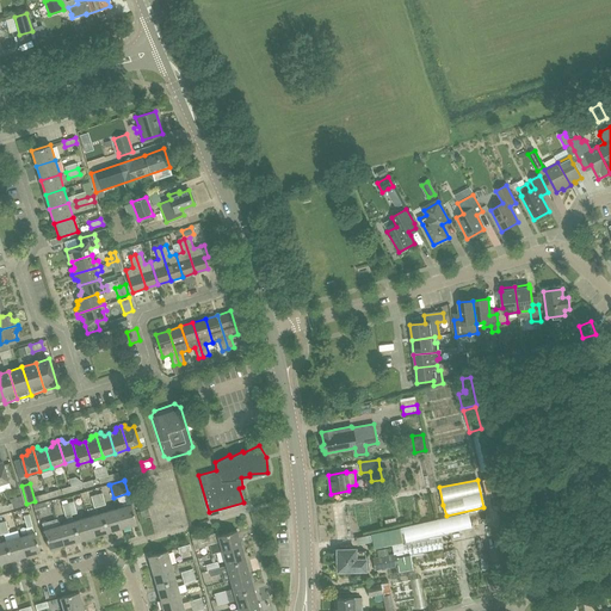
[(44,503),(34,506),(35,512),(38,512),(44,510),(45,510),(44,503)]
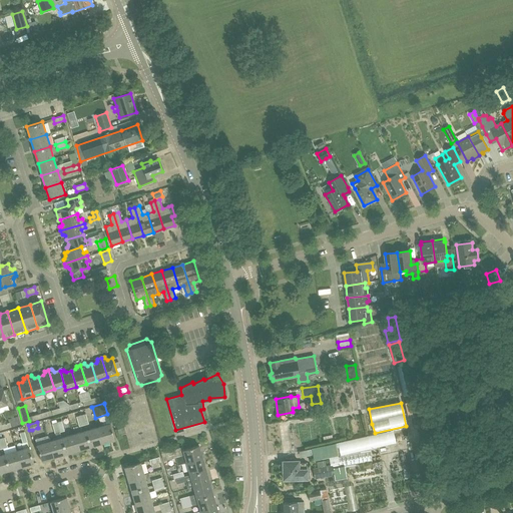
[(104,425),(97,427),(102,443),(114,440),(112,430),(110,423),(104,425)]
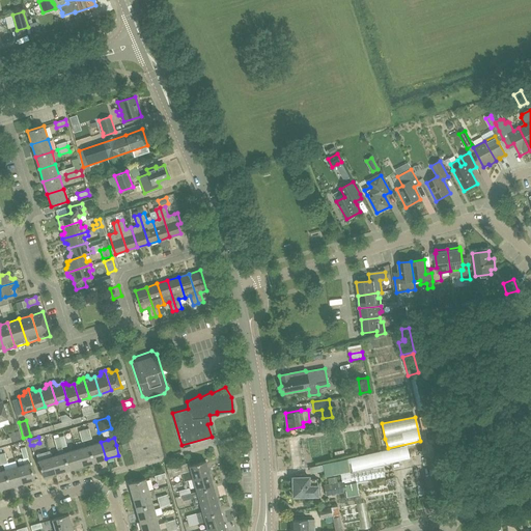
[(306,440),(296,441),(296,457),(307,457),(306,440)]
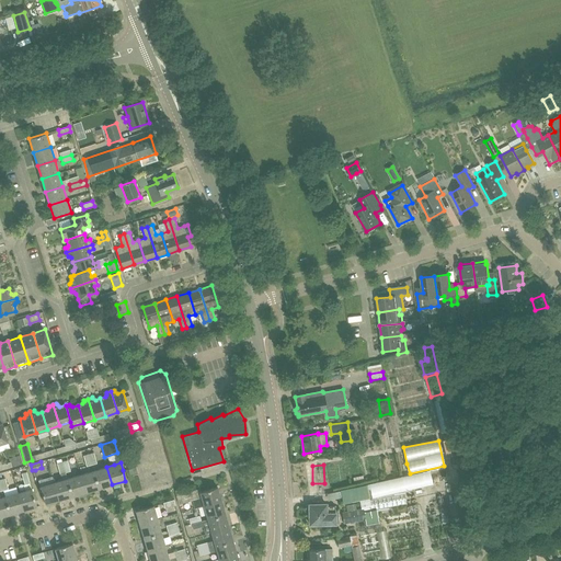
[(106,467),(93,471),(99,489),(112,484),(106,467)]
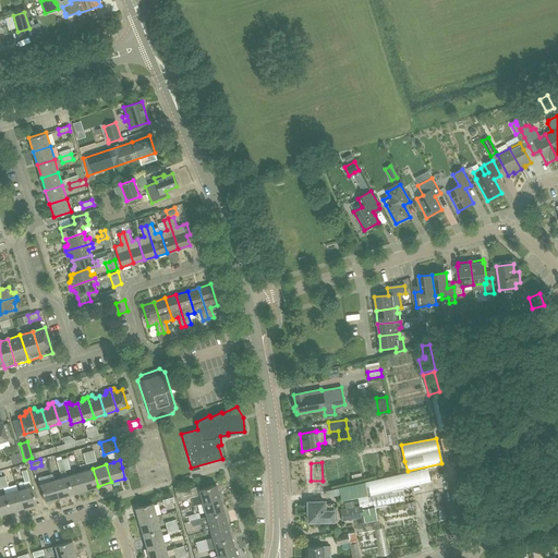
[(93,469),(80,472),(85,489),(98,486),(93,469)]
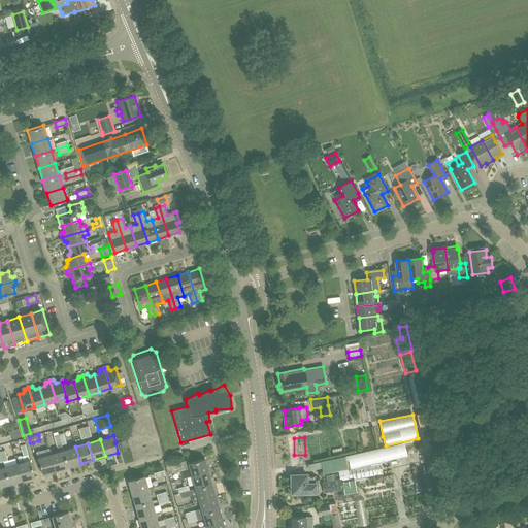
[(403,443),(344,457),(347,468),(406,455),(403,443)]
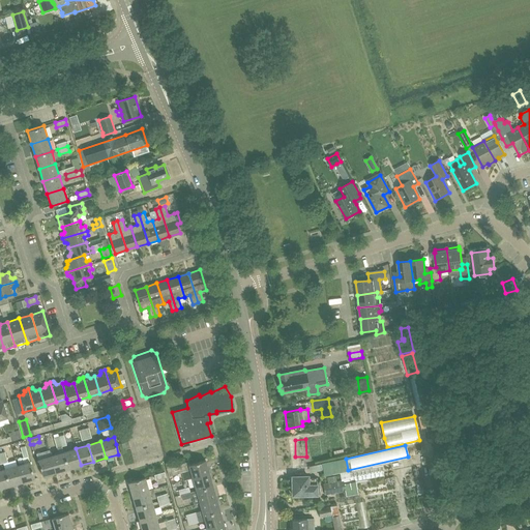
[(25,446),(20,447),(23,458),(28,455),(25,446)]
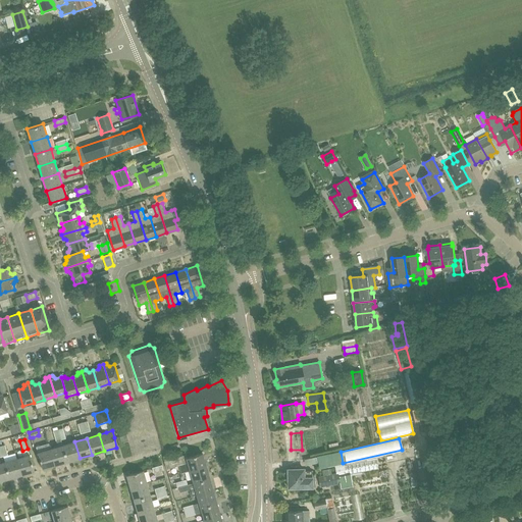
[(74,441),(62,446),(66,462),(80,458),(74,441)]
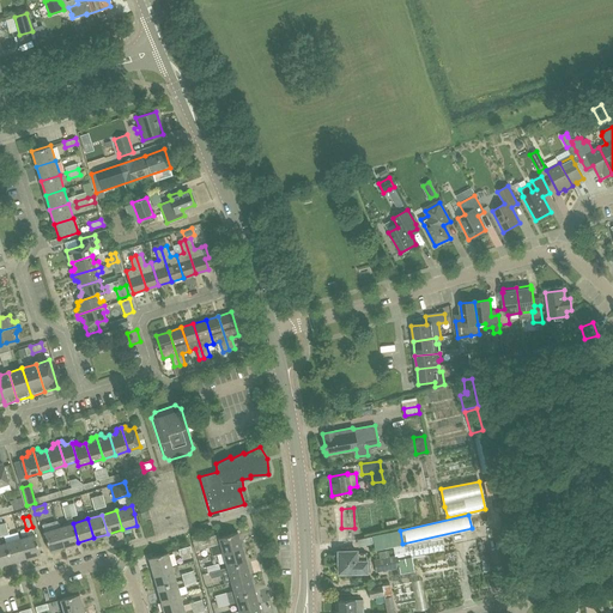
[(56,521),(42,526),(49,551),(64,546),(59,527),(56,521)]
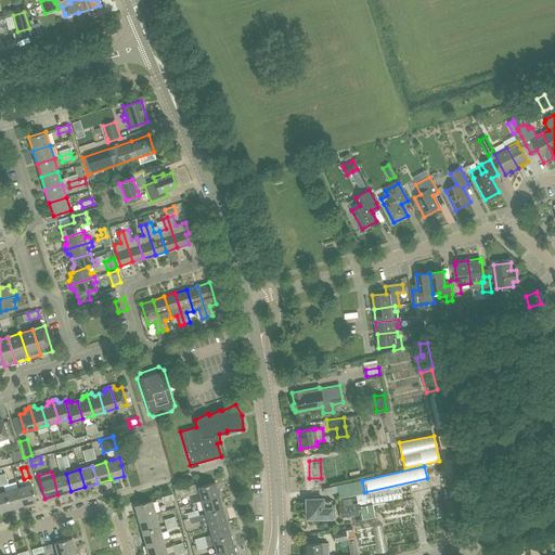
[(61,475),(53,477),(57,494),(71,491),(66,474),(61,475)]
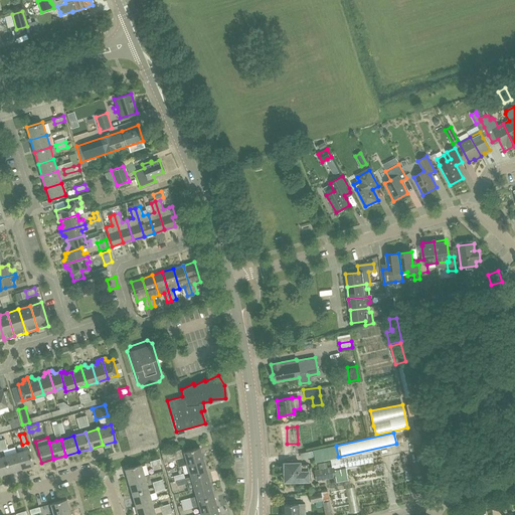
[(336,445),(312,450),(315,462),(338,457),(336,446),(336,445)]
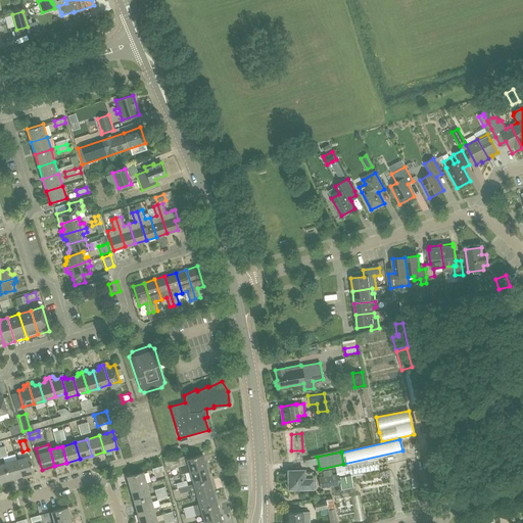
[(302,453),(293,454),(294,465),(304,464),(302,453)]
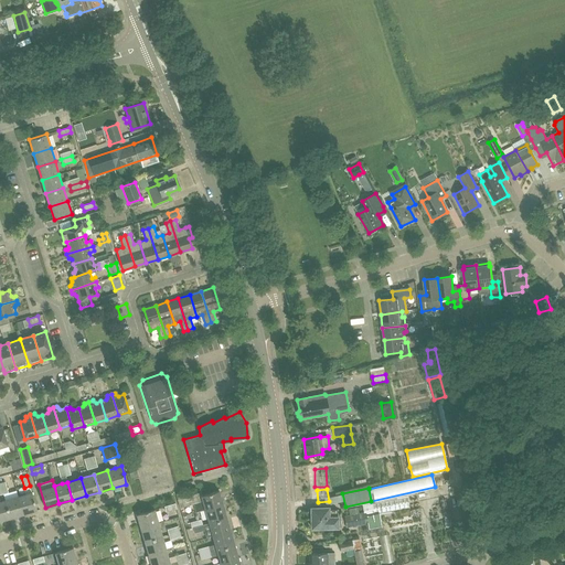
[(203,501),(205,509),(223,503),(219,490),(201,496),(203,501)]
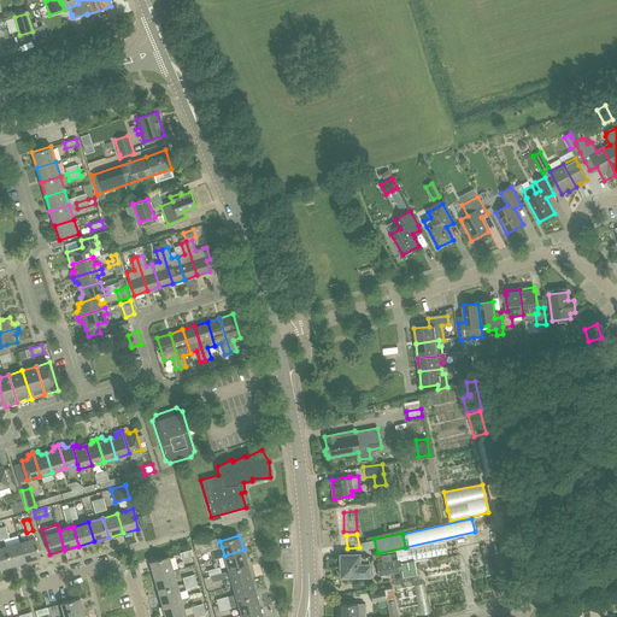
[(29,539),(21,541),(25,560),(41,557),(35,538),(29,539)]
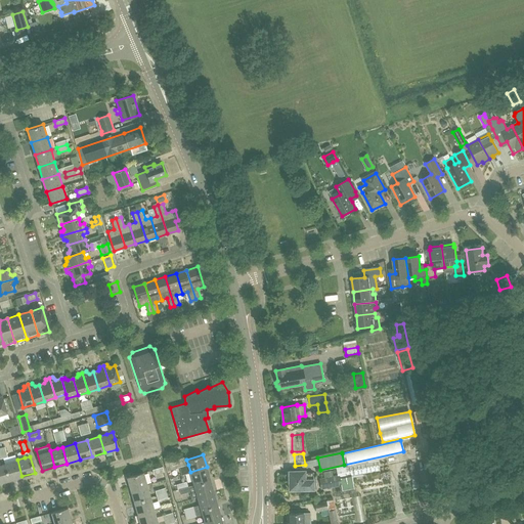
[(17,460),(4,464),(9,480),(22,476),(17,460)]
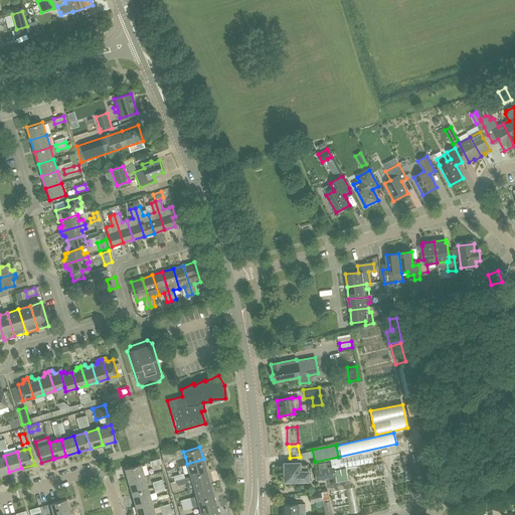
[(320,470),(315,471),(317,480),(335,477),(336,482),(347,479),(344,468),(372,463),(371,453),(332,461),(333,468),(327,469),(320,470)]
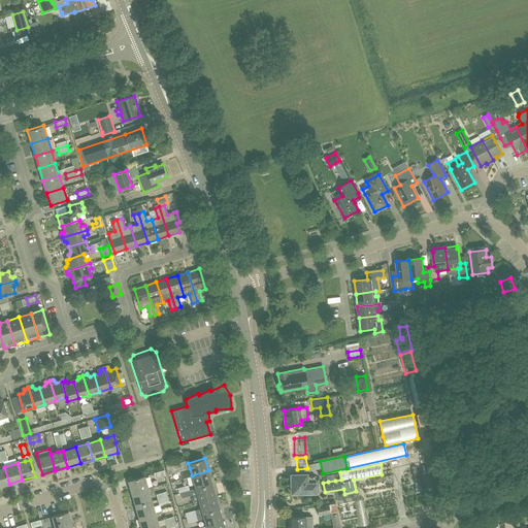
[(4,467),(0,468),(0,486),(9,484),(4,467)]
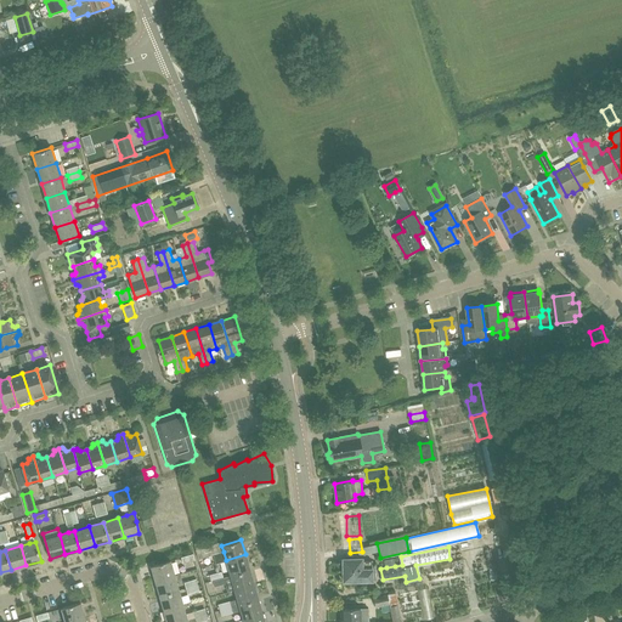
[(181,558),(182,564),(194,560),(193,554),(181,558)]
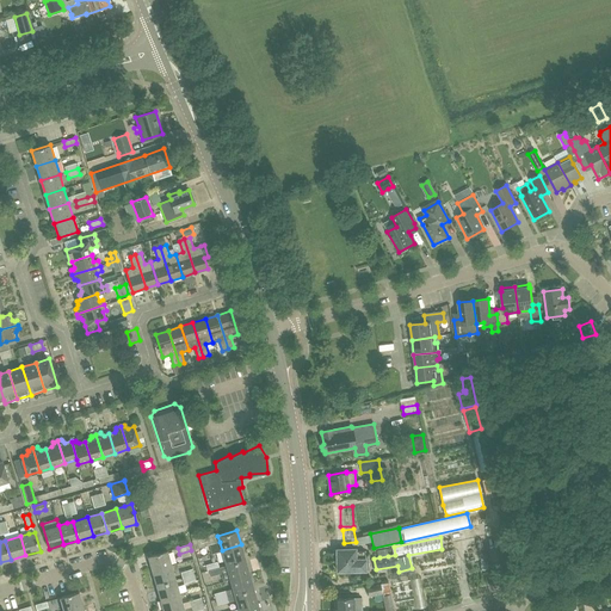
[(222,550),(226,565),(245,560),(241,544),(222,550)]
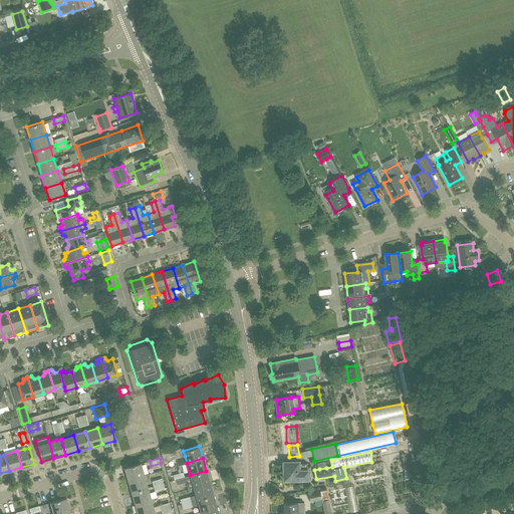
[(299,462),(283,462),(283,471),(307,471),(306,464),(299,464),(299,462)]
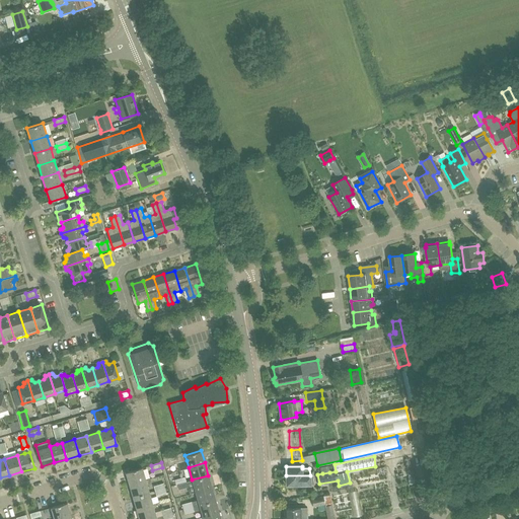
[(126,472),(129,485),(145,479),(142,467),(126,472)]
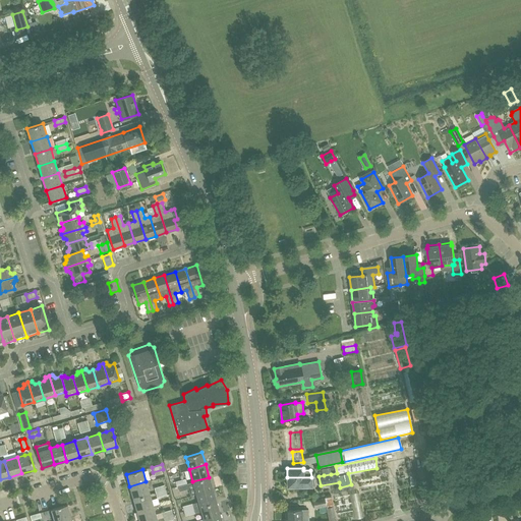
[(192,481),(196,495),(213,489),(209,477),(192,481)]
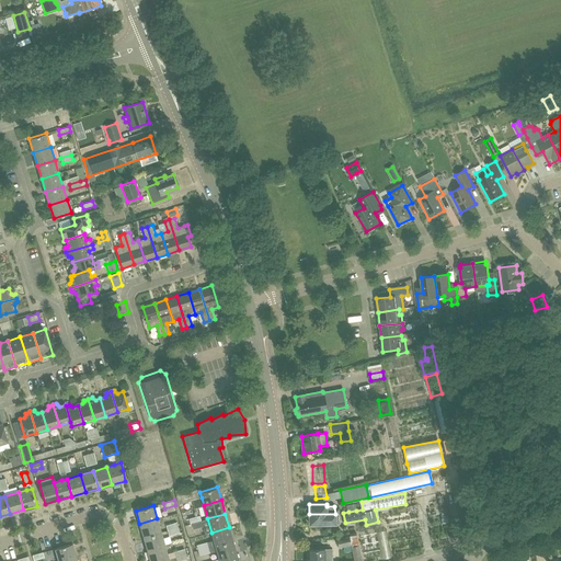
[(335,514),(309,514),(309,524),(335,524),(335,514)]
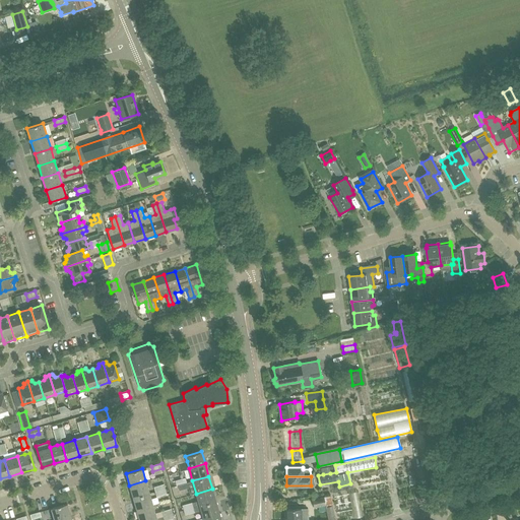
[(129,485),(133,498),(149,494),(145,480),(137,483),(129,485)]
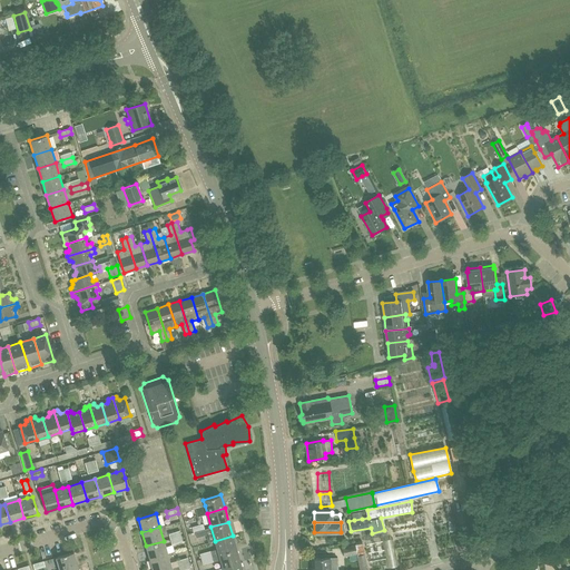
[(215,541),(218,554),(236,549),(233,536),(215,541)]
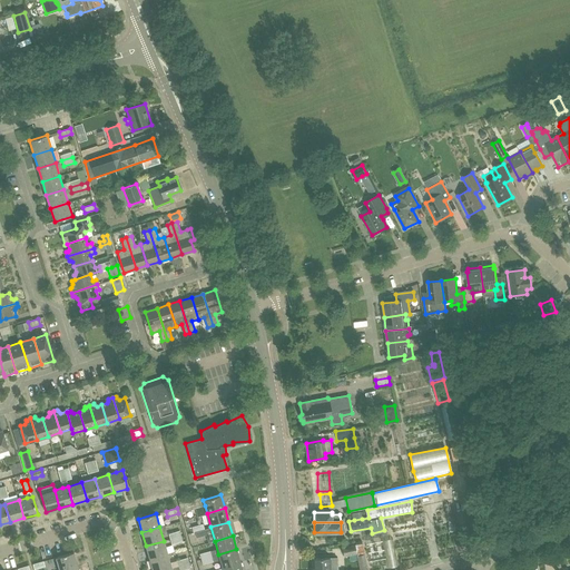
[(146,546),(149,559),(167,554),(164,541),(146,546)]
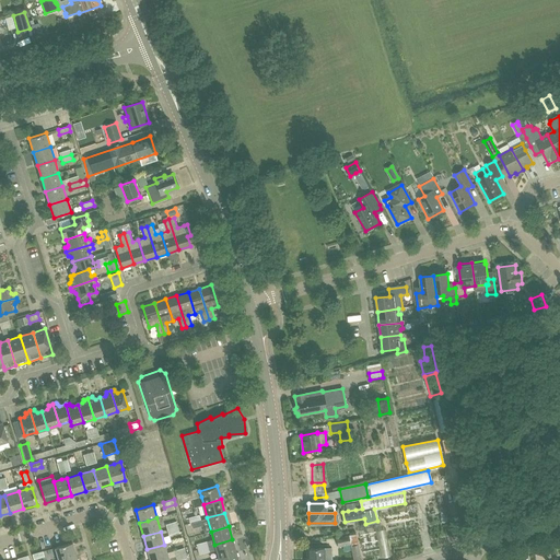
[(356,534),(336,537),(338,547),(350,545),(350,546),(353,559),(361,558),(358,545),(356,534)]
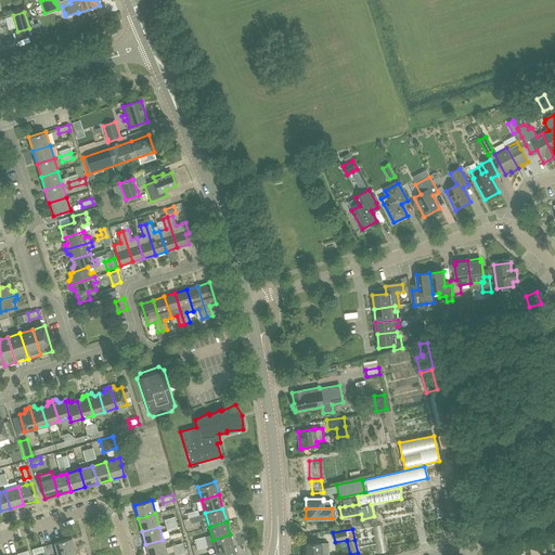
[(213,540),(217,553),(234,549),(230,534),(213,540)]
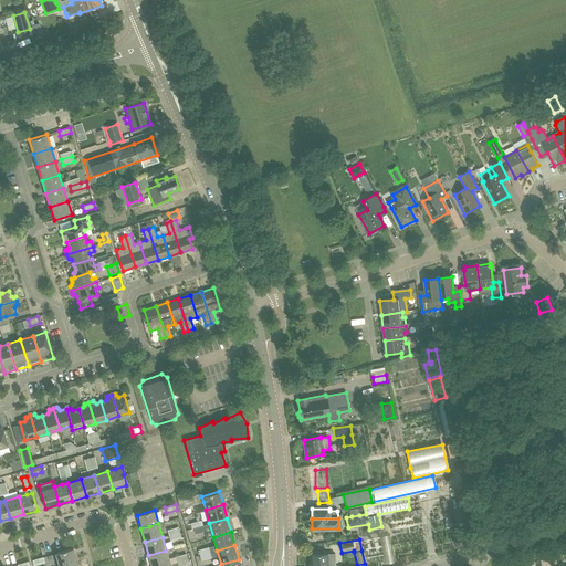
[(55,553),(59,565),(61,565),(75,562),(72,548),(55,553)]
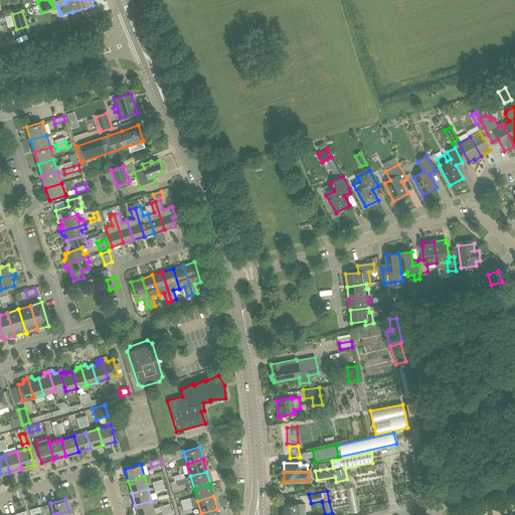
[(135,505),(138,514),(148,514),(155,513),(151,501),(135,505)]
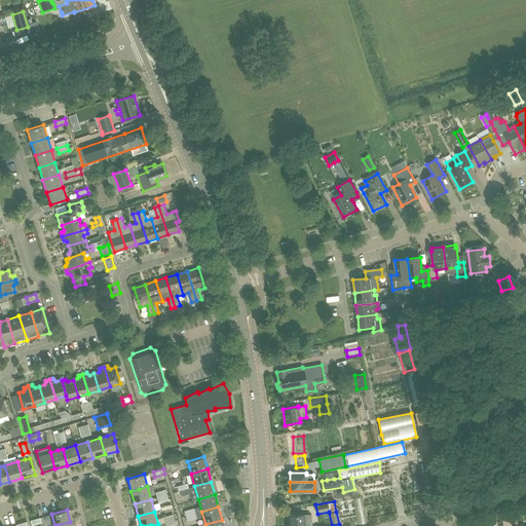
[(311,525),(310,515),(288,516),(288,525),(311,525)]
